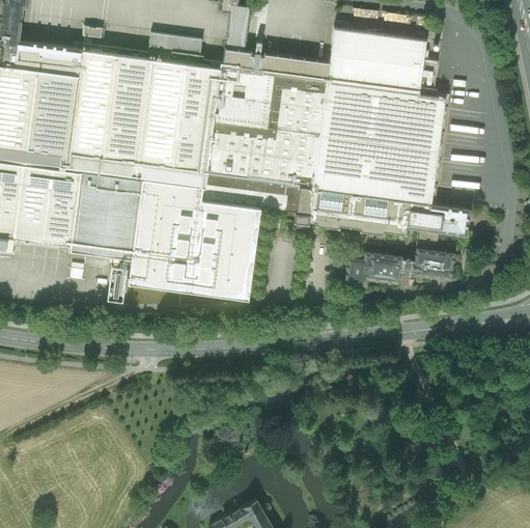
[(82,51),(23,44),(24,40),(20,39),(25,6),(29,7),(29,0),(6,0),(6,3),(4,3),(2,4),(0,22),(0,67),(79,78),(82,52),(82,51)]
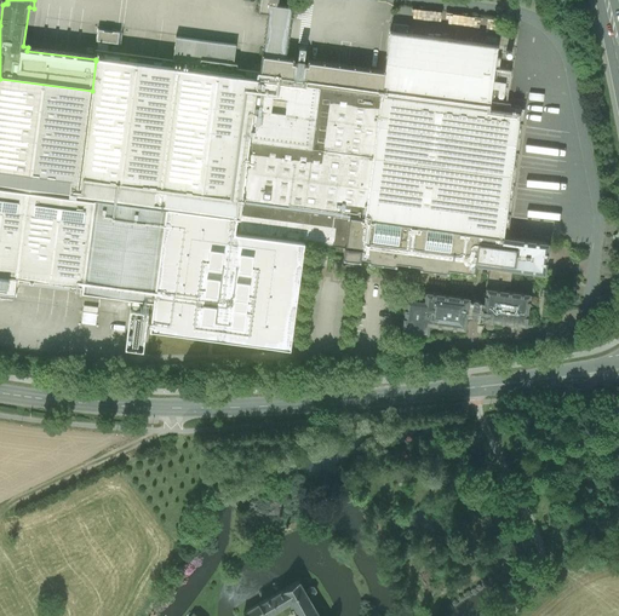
[(259,0),(258,16),(268,17),(292,21),(293,10),(278,7),(279,0),(259,0)]
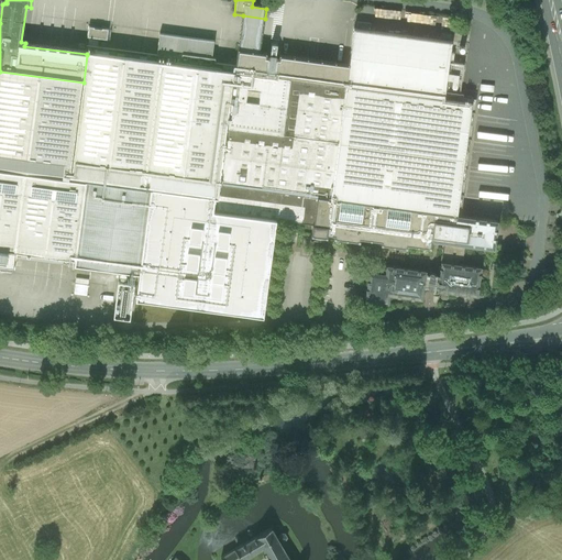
[(265,19),(243,15),(239,52),(260,55),(265,19)]
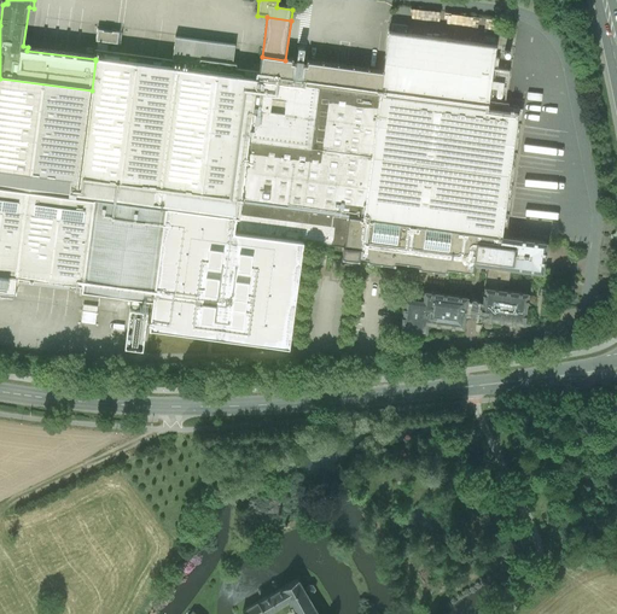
[(496,48),(389,35),(384,74),(382,98),(488,111),(496,48)]
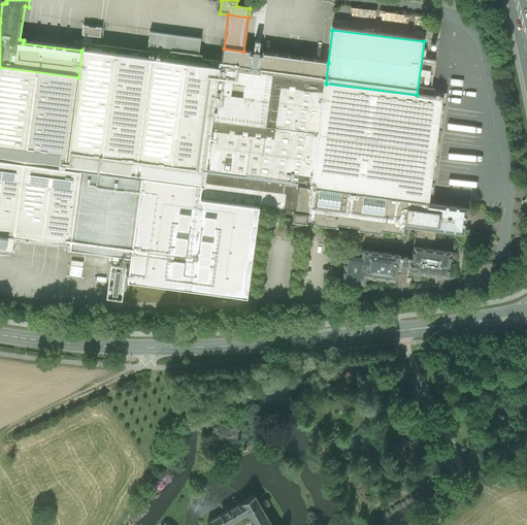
[(108,36),(107,47),(120,48),(121,37),(108,36)]
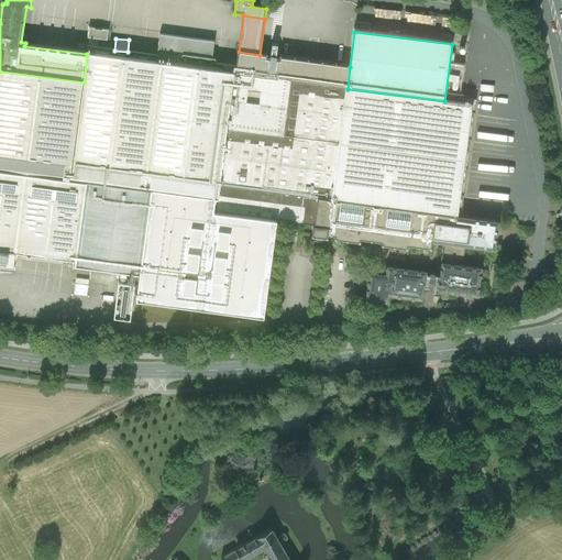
[(173,61),(172,66),(151,64),(152,58),(143,57),(142,63),(135,62),(136,56),(129,55),(128,61),(121,59),(122,54),(113,53),(113,58),(106,57),(107,53),(99,52),(98,56),(97,56),(99,42),(90,41),(89,48),(90,48),(90,55),(87,55),(84,83),(70,182),(87,184),(152,193),(218,201),(219,201),(221,187),(229,130),(235,75),(224,73),(226,67),(217,66),(217,72),(210,72),(210,66),(202,65),(201,70),(195,69),(196,64),(187,63),(186,68),(180,67),(180,62),(173,61)]
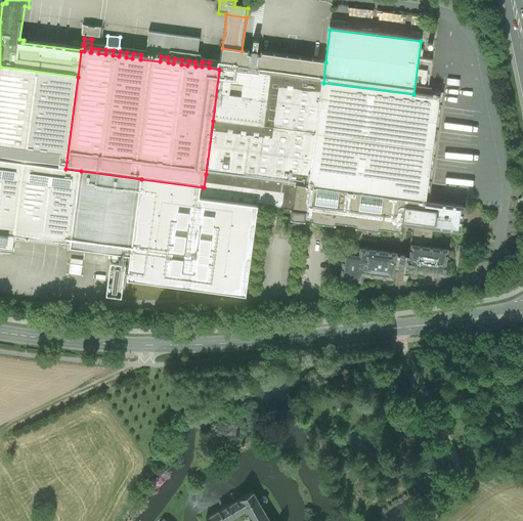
[(287,59),(262,55),(262,54),(261,53),(260,57),(257,54),(252,53),(250,55),(249,55),(249,52),(242,51),(222,48),(219,70),(323,83),(325,62),(312,60),(312,62),(288,59),(288,57),(287,57),(287,59)]
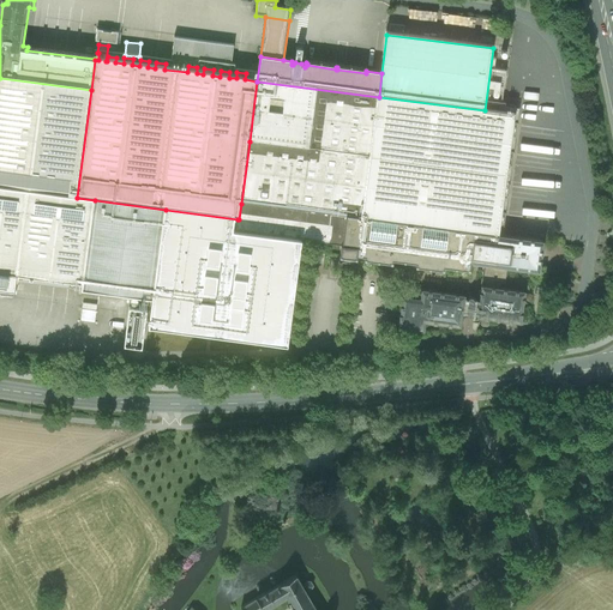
[(508,73),(494,72),(493,84),(505,85),(508,73)]
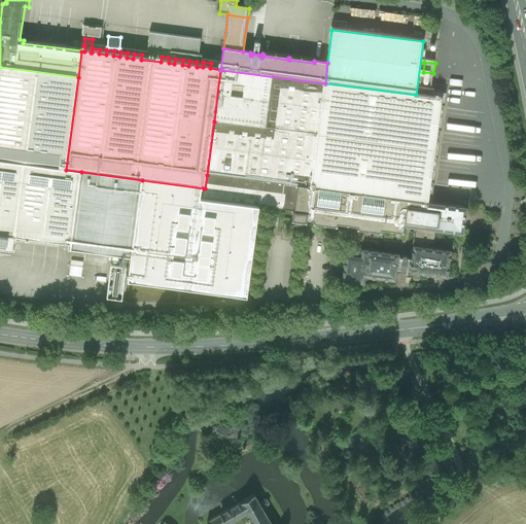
[(0,67),(0,236),(15,239),(14,243),(63,249),(63,250),(70,251),(70,250),(71,251),(71,250),(71,249),(81,172),(66,170),(78,77),(0,67)]
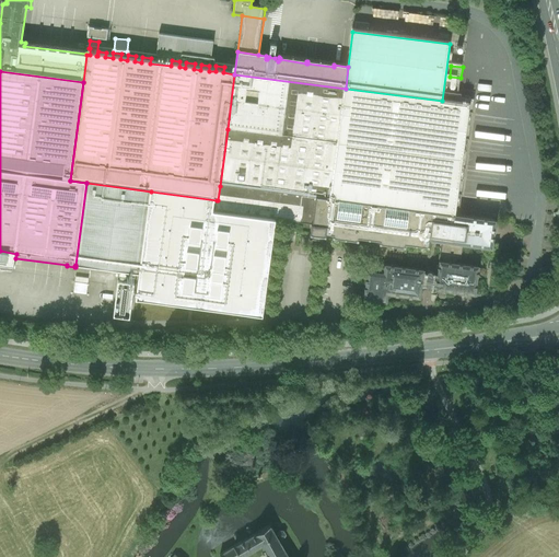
[(346,89),(234,74),(228,129),(282,137),(338,144),(346,89)]
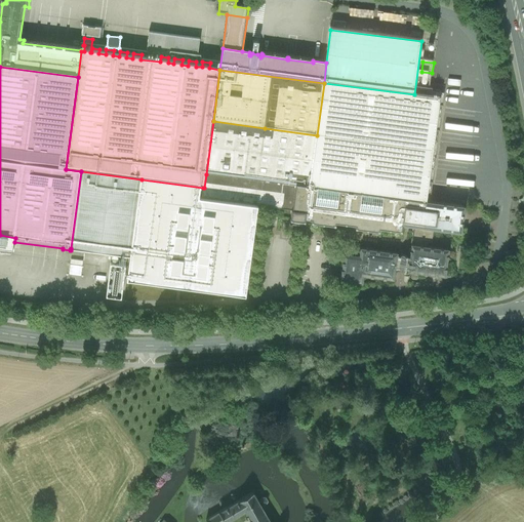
[(432,73),(421,72),(418,90),(430,92),(432,73)]
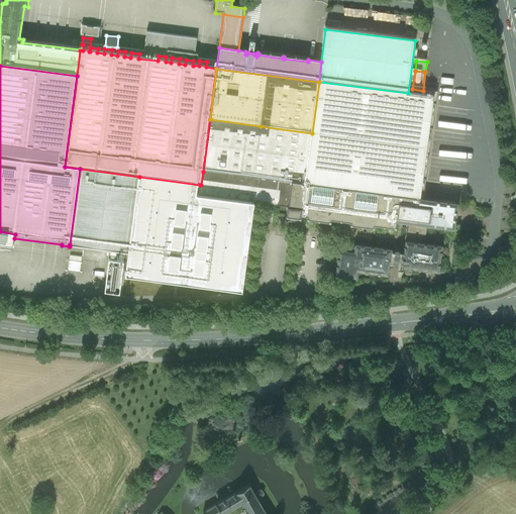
[(408,93),(319,82),(312,133),(427,148),(434,97),(408,94),(408,93)]
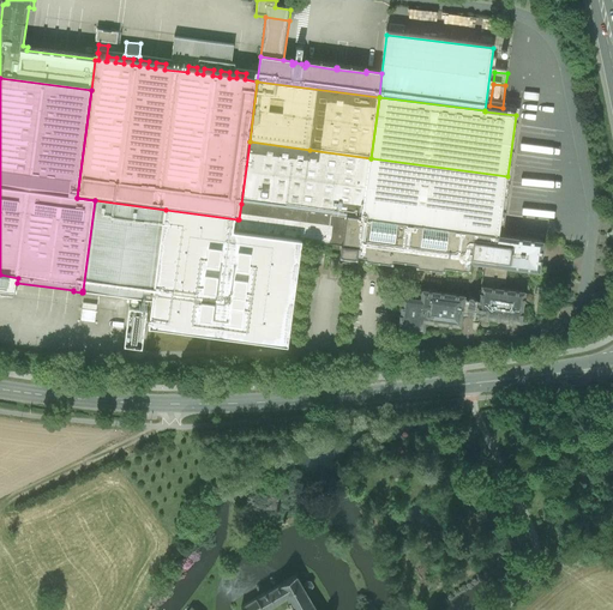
[(310,150),(250,142),(241,204),(301,211),(310,150)]
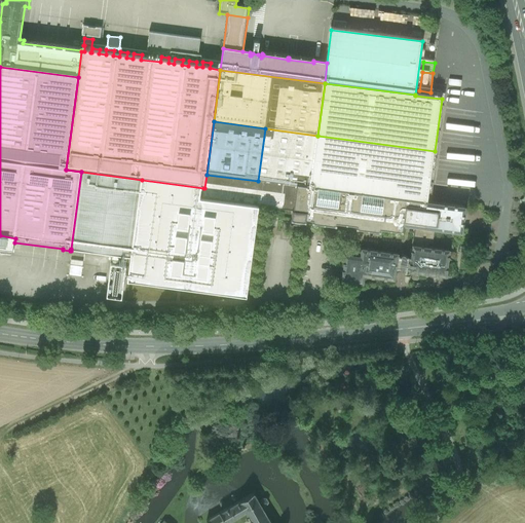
[(317,136),(265,128),(258,181),(254,208),(254,209),(255,209),(255,208),(293,213),(294,213),(297,187),(419,203),(427,204),(435,151),(317,136)]
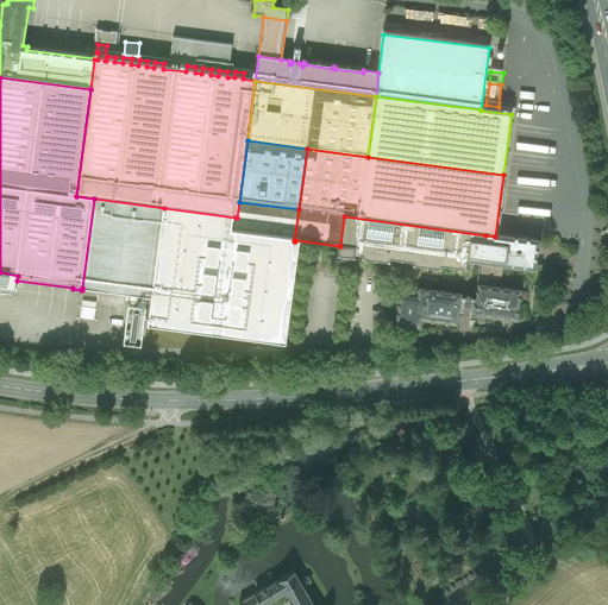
[(164,208),(94,199),(82,288),(82,289),(82,290),(152,298),(164,208)]
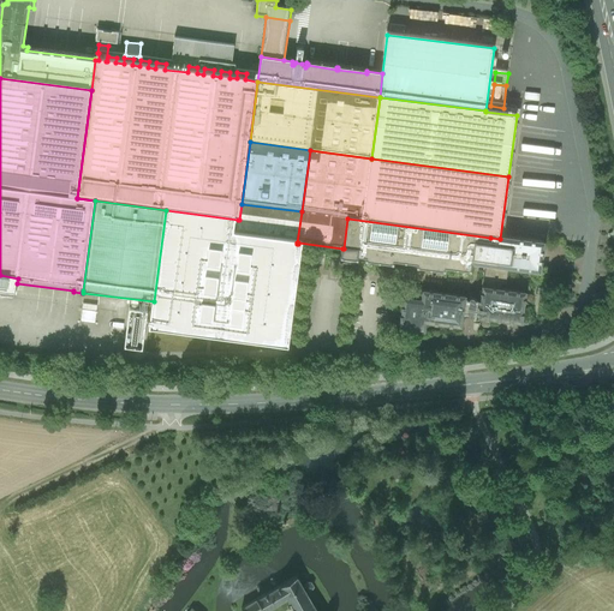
[(302,211),(242,204),(239,220),(238,220),(237,234),(297,243),(302,211)]
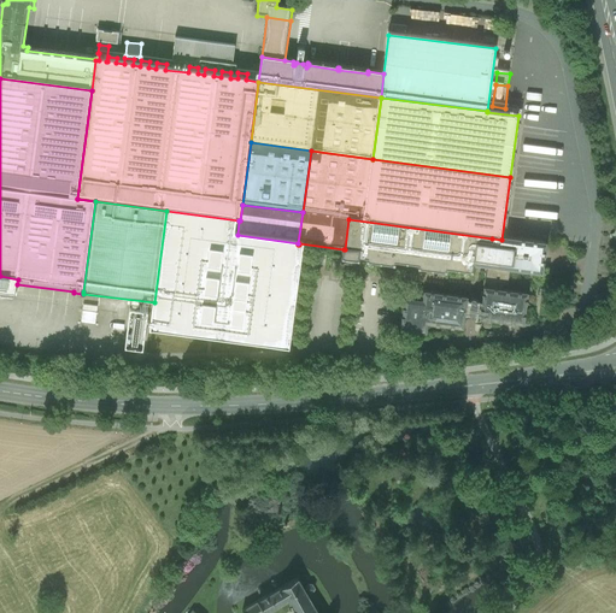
[(492,239),(348,219),(345,249),(344,249),(342,260),(342,261),(344,261),(357,263),(359,264),(359,261),(359,259),(368,260),(368,263),(367,263),(367,265),(369,265),(369,264),(380,266),(381,266),(393,267),(396,269),(396,266),(396,264),(406,266),(408,266),(420,267),(418,270),(418,271),(421,271),(432,272),(432,273),(433,273),(433,272),(445,275),(446,275),(447,273),(446,273),(447,271),(458,272),(459,273),(459,272),(471,275),(473,275),(473,272),(474,266),(511,271),(540,275),(543,273),(546,247),(544,245),(502,240),(492,239)]
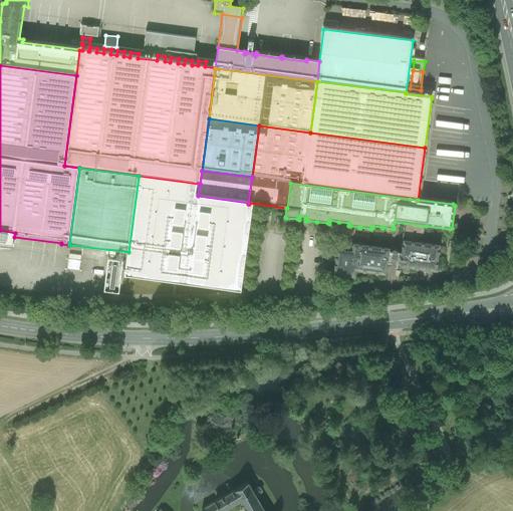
[(426,226),(406,224),(405,238),(406,239),(407,239),(407,242),(405,242),(404,243),(403,250),(402,250),(399,252),(394,251),(393,252),(393,253),(391,253),(391,252),(390,252),(388,264),(389,264),(392,264),(391,266),(392,267),(397,267),(398,266),(398,265),(401,265),(401,266),(402,268),(404,268),(403,272),(404,273),(409,274),(410,273),(411,269),(435,272),(437,271),(440,248),(438,246),(419,244),(420,240),(423,240),(424,239),(425,233),(426,226)]
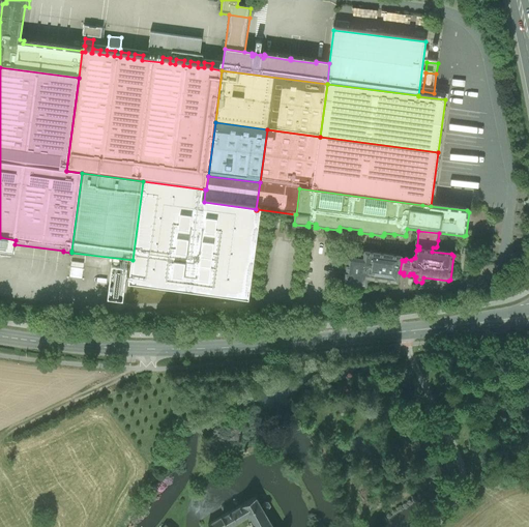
[(16,240),(0,237),(0,253),(13,255),(13,254),(15,254),(16,251),(13,251),(15,244),(16,240)]
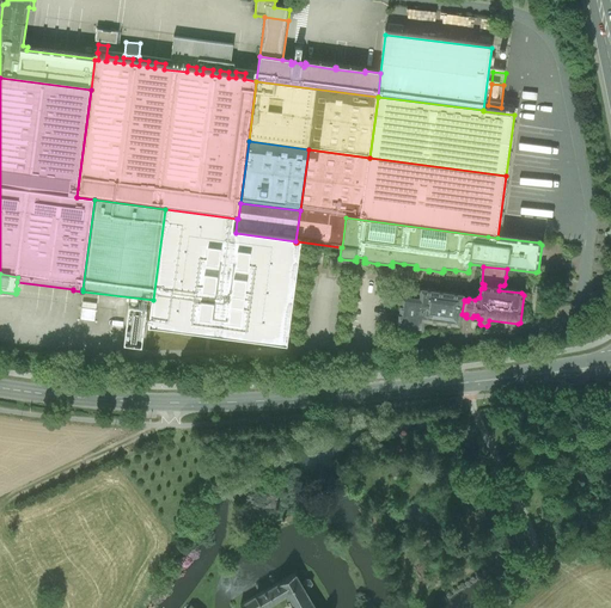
[(462,296),(423,292),(421,294),(420,300),(404,299),(402,300),(398,327),(401,330),(421,332),(423,330),(425,324),(458,327),(460,326),(462,314),(464,300),(462,296)]
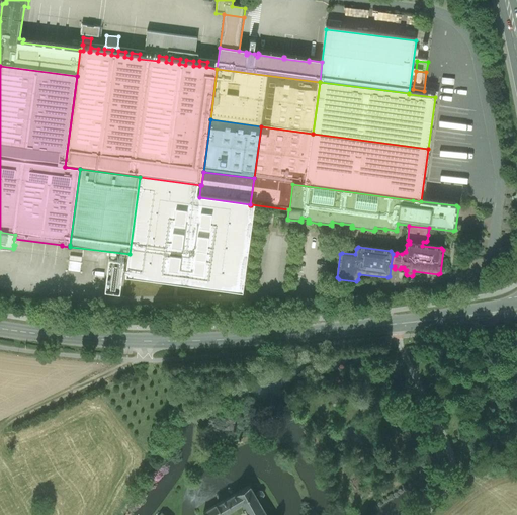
[(265,514),(259,503),(261,503),(264,501),(266,499),(263,495),(261,495),(256,497),(251,489),(218,508),(218,509),(209,514),(229,514),(243,507),(245,510),(244,510),(246,514),(265,514)]
